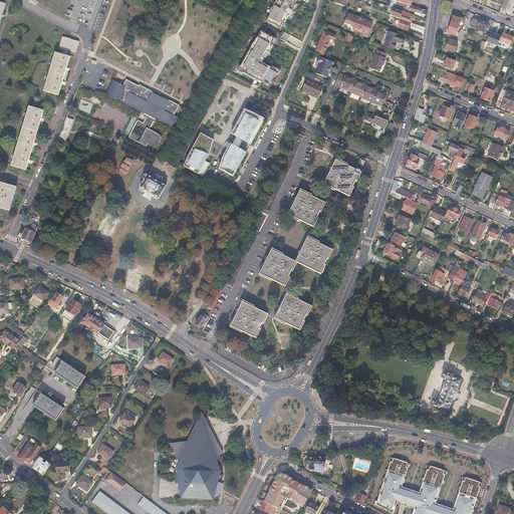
[(270,14),(266,21),(280,28),(284,22),(285,23),(288,16),(289,16),(296,4),(295,3),(296,0),(302,0),(307,2),(308,0),(277,0),(275,6),(274,5),(269,14),(270,14)]
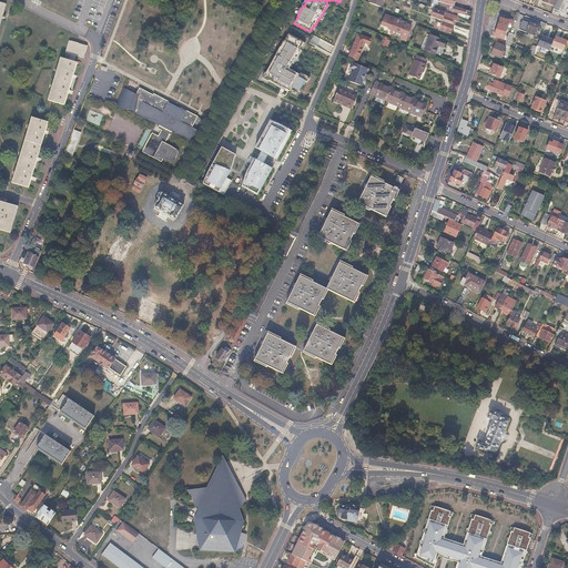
[(435,8),(434,10),(432,17),(443,20),(454,24),(457,16),(435,8)]
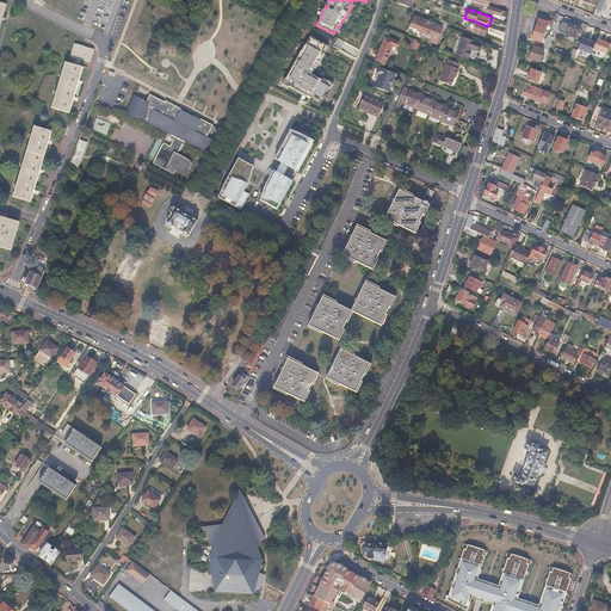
[(411,25),(421,30),(419,36),(431,39),(437,41),(442,28),(437,25),(414,16),(411,25)]
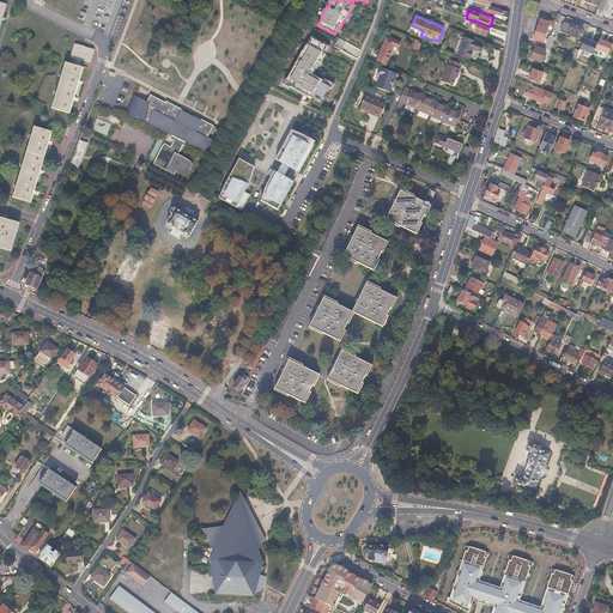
[(550,23),(540,19),(534,38),(544,42),(550,23)]
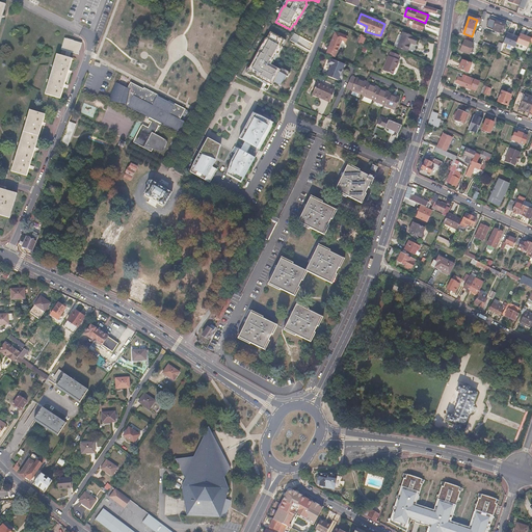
[(414,22),(410,21),(409,26),(422,30),(423,27),(424,26),(425,26),(426,26),(426,23),(425,23),(415,19),(414,22)]
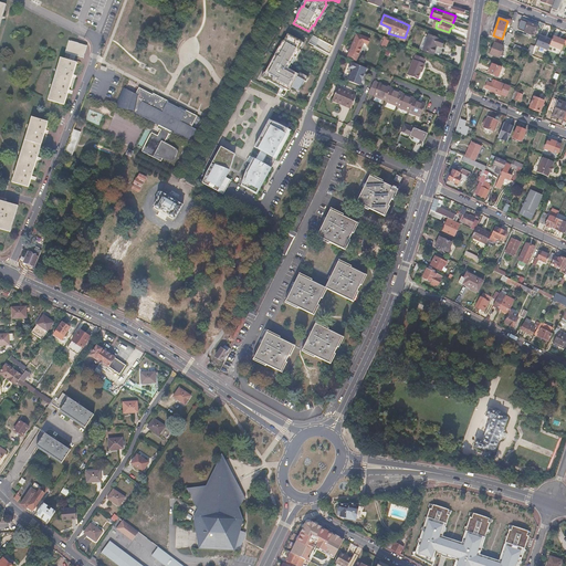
[(537,27),(522,21),(517,30),(535,37),(536,33),(534,32),(535,31),(536,31),(537,27)]
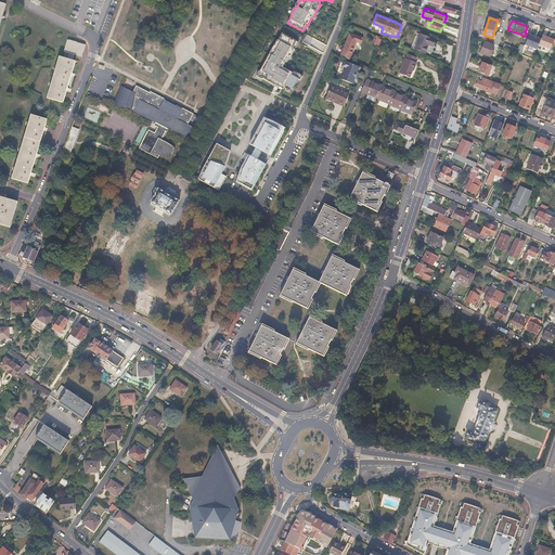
[(502,34),(498,31),(493,43),(498,46),(502,34)]
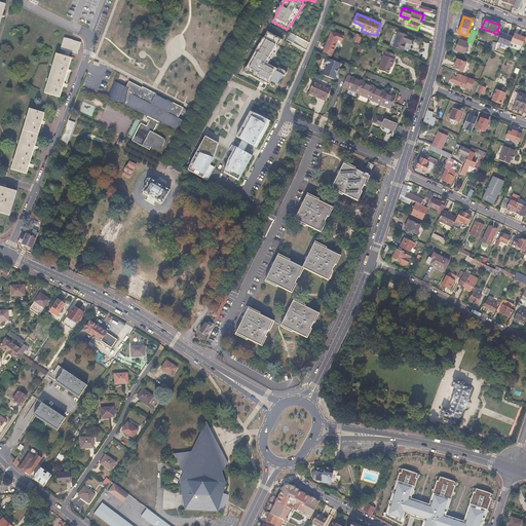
[(252,57),(245,72),(269,84),(270,81),(277,84),(283,75),(285,76),(287,72),(277,67),(277,69),(267,64),(273,52),(275,53),(278,46),(277,46),(282,39),(267,32),(264,38),(263,38),(259,45),(260,45),(254,58),(252,57)]
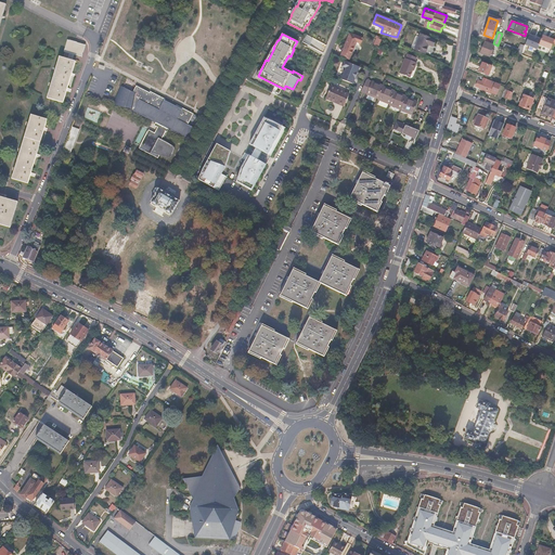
[(435,39),(421,34),(414,50),(425,53),(428,44),(433,46),(435,39)]
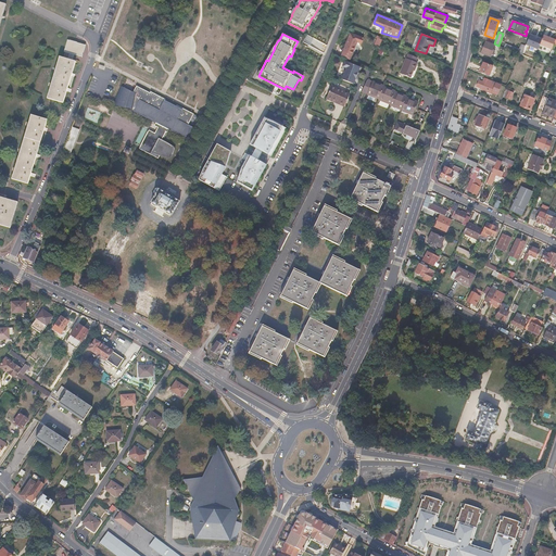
[(538,49),(542,38),(530,34),(527,45),(538,49)]
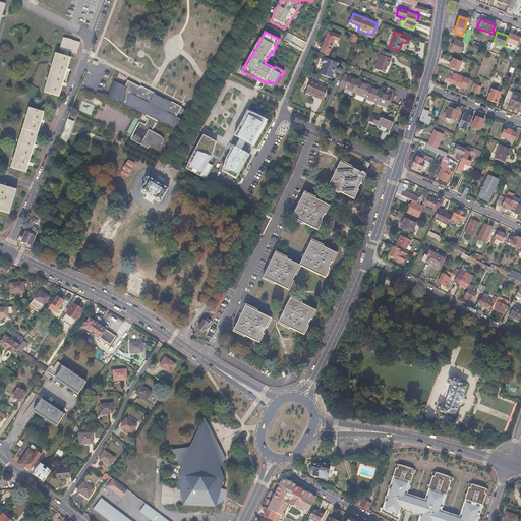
[(517,46),(519,41),(520,36),(510,33),(506,42),(517,46)]
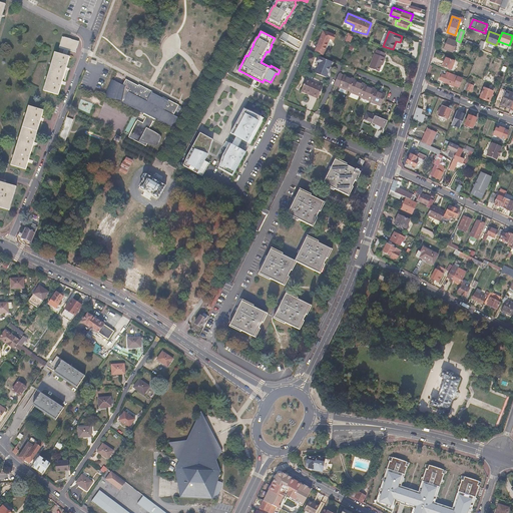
[(59,53),(55,52),(44,91),(59,95),(70,57),(66,56),(68,50),(76,52),(79,41),(63,36),(59,47),(61,47),(59,53)]
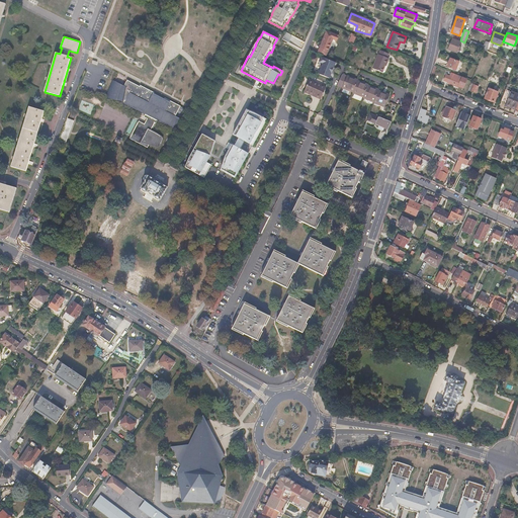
[(460,42),(452,39),(448,50),(457,53),(460,42)]
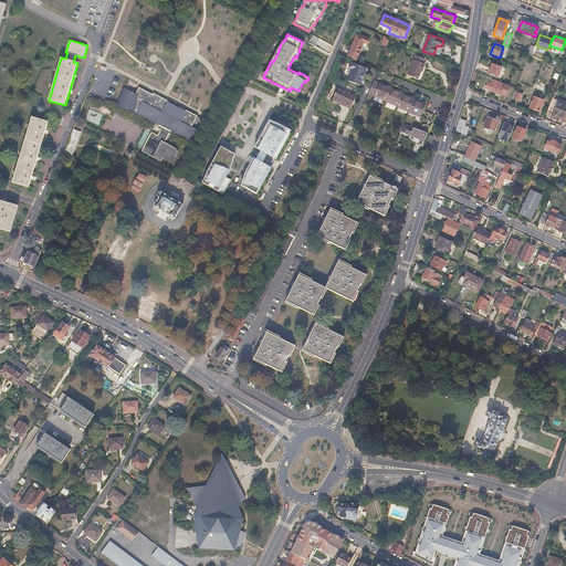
[(362,48),(353,44),(349,52),(356,54),(354,58),(357,59),(362,48)]
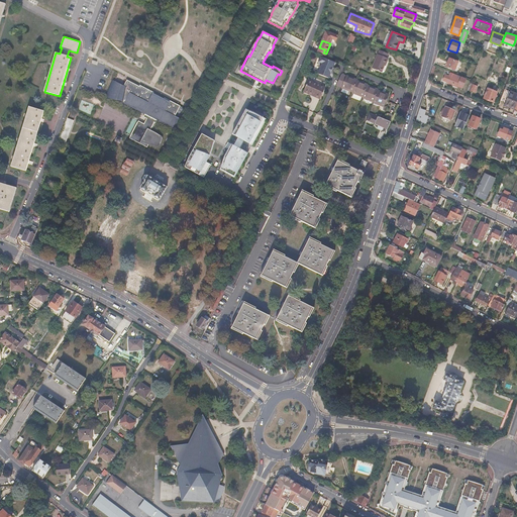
[(390,59),(380,54),(374,68),(383,72),(386,66),(387,66),(390,59)]
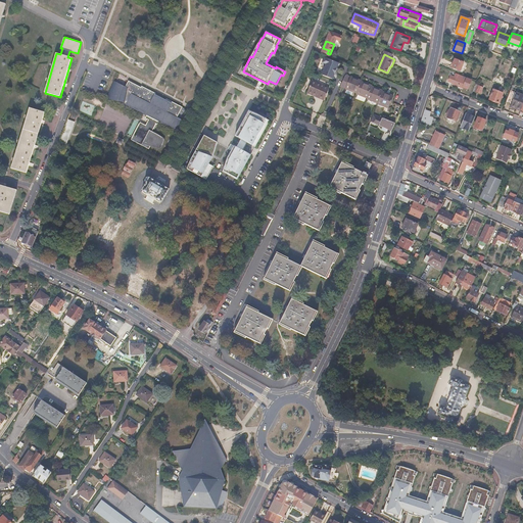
[(339,62),(325,57),(322,62),(326,63),(321,75),(333,79),(335,74),(337,68),(339,62)]
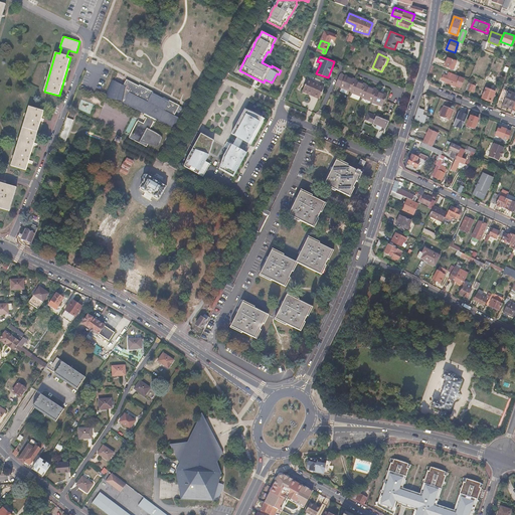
[(457,61),(448,58),(445,66),(454,69),(457,61)]
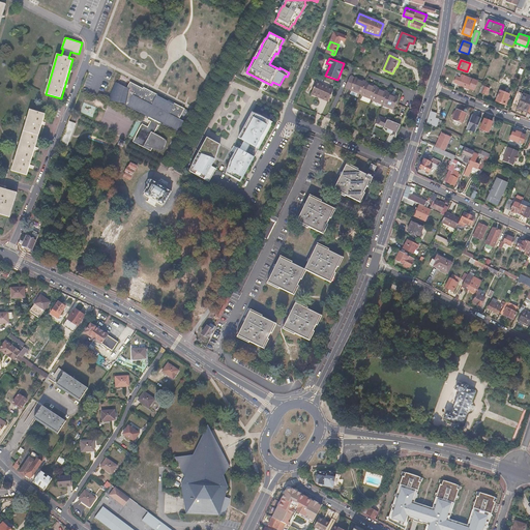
[(461,79),(457,77),(454,83),(469,88),(473,79),(462,74),(461,79)]
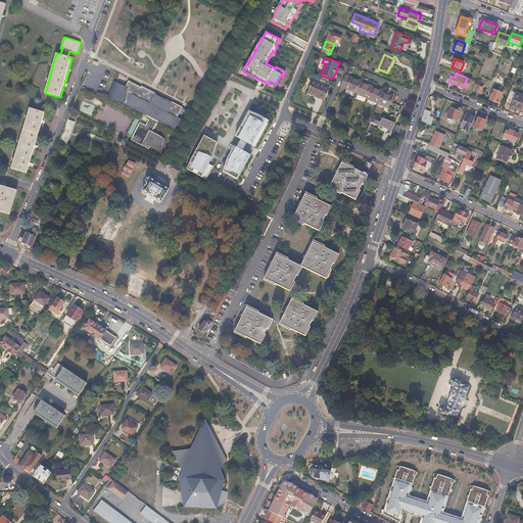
[(350,77),(345,76),(340,87),(346,89),(350,77)]
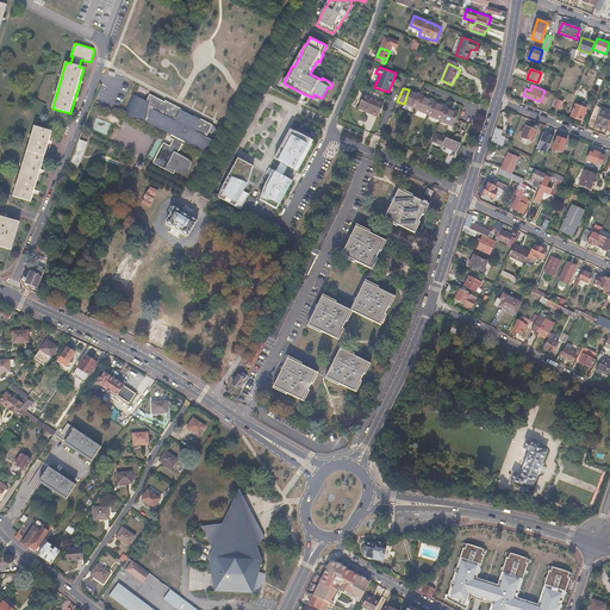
[(409,89),(404,104),(416,109),(421,95),(422,94),(409,89)]
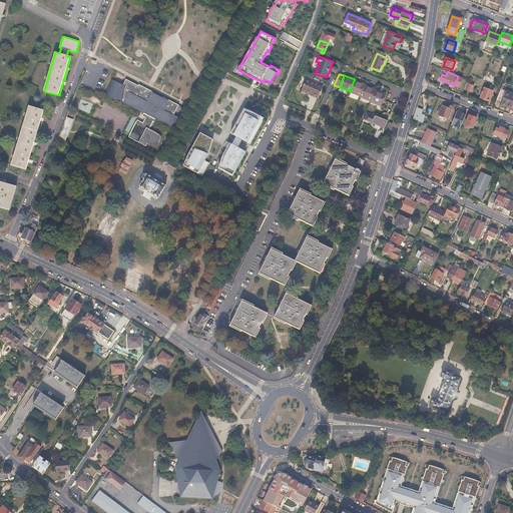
[(322,86),(306,78),(301,90),(308,93),(309,92),(318,96),(322,86)]
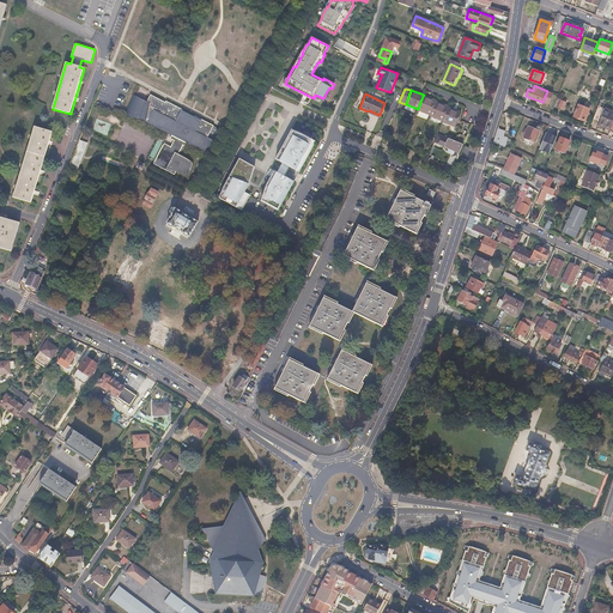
[(213,144),(206,140),(214,126),(195,116),(194,117),(182,111),(182,109),(167,101),(165,103),(151,95),(147,102),(133,95),(125,115),(149,120),(147,122),(173,134),(170,139),(174,140),(171,147),(164,144),(153,164),(175,175),(176,171),(184,174),(188,174),(190,173),(192,170),(193,165),(193,164),(193,163),(192,162),(184,157),(178,155),(183,145),(184,146),(187,143),(208,153),(213,144)]
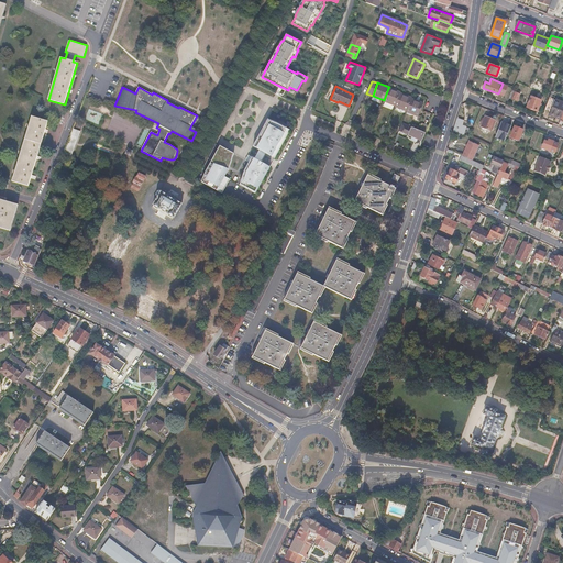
[(400,92),(388,88),(384,100),(384,101),(396,106),(400,94),(400,92)]
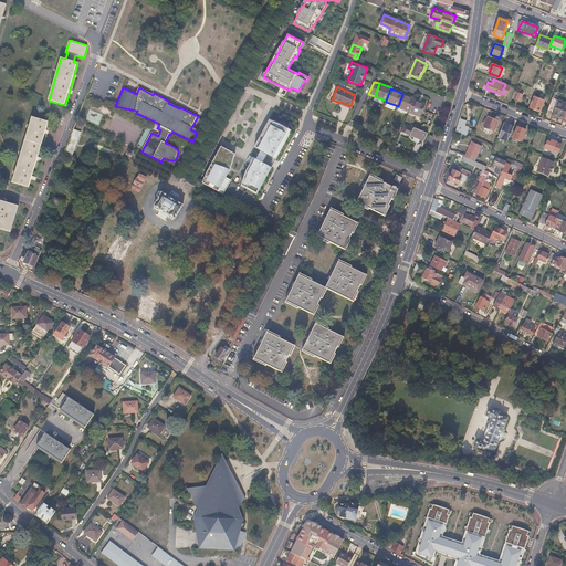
[(415,98),(402,94),(398,106),(397,107),(409,112),(413,100),(415,98)]
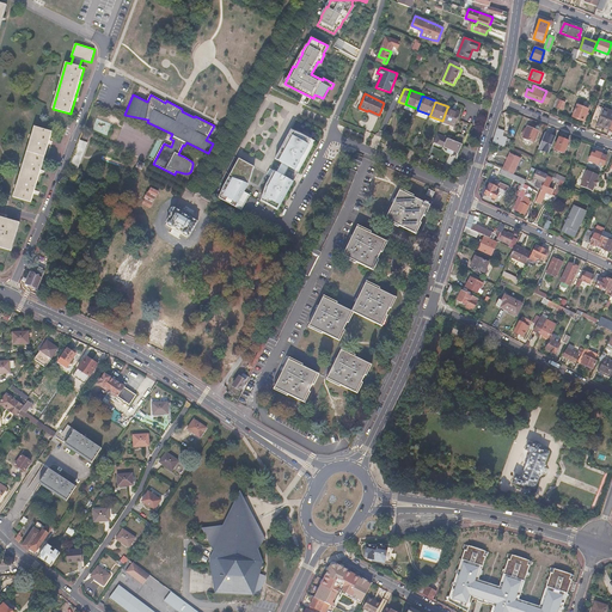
[(588,109),(577,105),(573,116),(583,121),(588,109)]
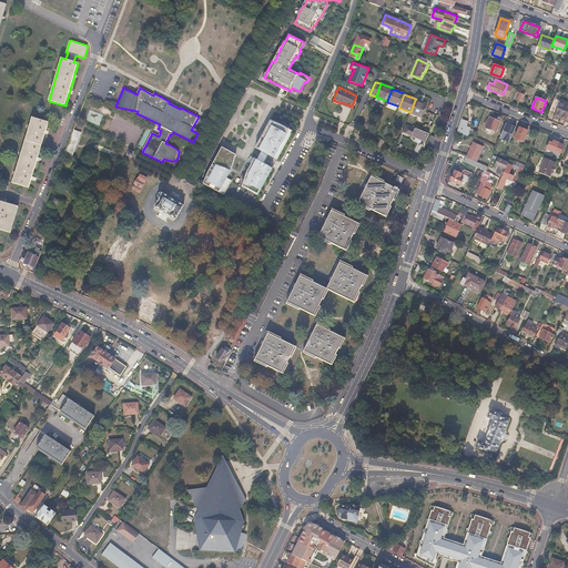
[(567,102),(554,98),(553,102),(548,112),(555,114),(554,115),(565,120),(567,112),(567,102)]
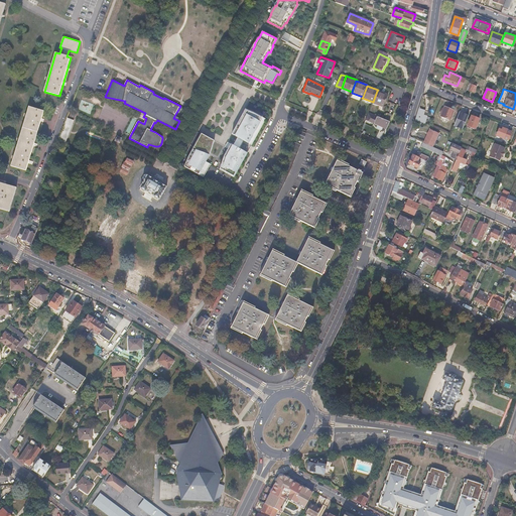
[(388,95),(377,91),(373,102),(373,103),(383,107),(388,95)]
